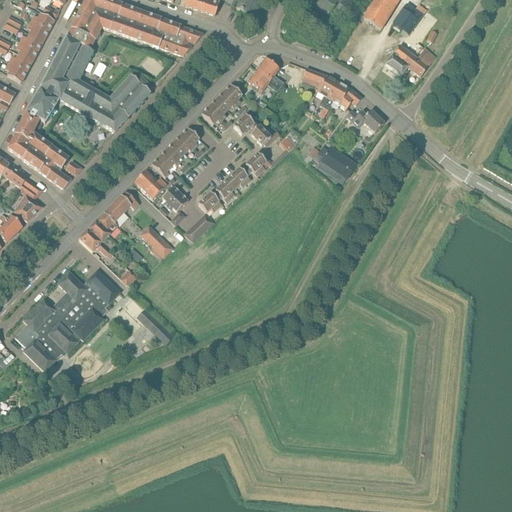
[(68,37),(66,40),(81,48),(89,52),(92,46),(94,43),(94,42),(95,43),(101,30),(109,33),(110,33),(158,50),(159,50),(183,59),(203,37),(161,21),(122,7),(122,6),(104,0),(85,0),(70,30),(71,30),(69,35),(68,37)]
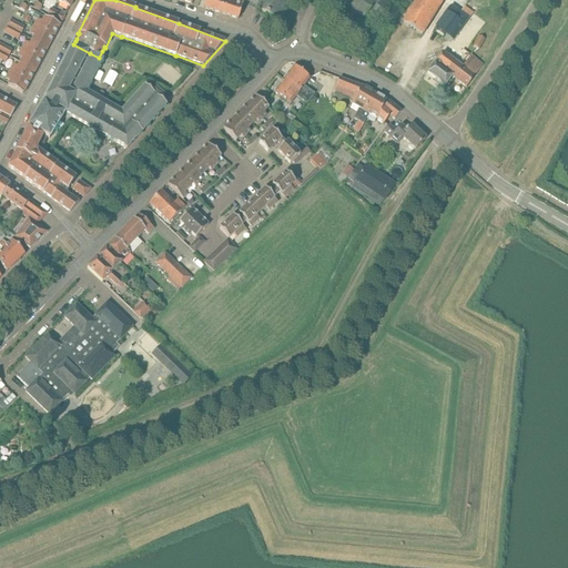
[(221,13),(224,0),(205,0),(203,8),(221,13)]
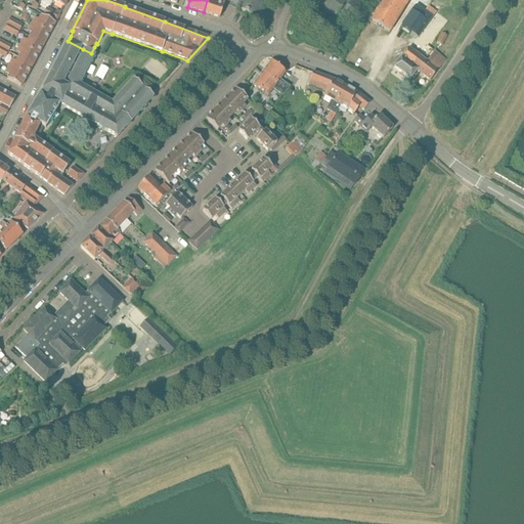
[(222,0),(207,0),(204,12),(220,18),(225,1),(222,0)]
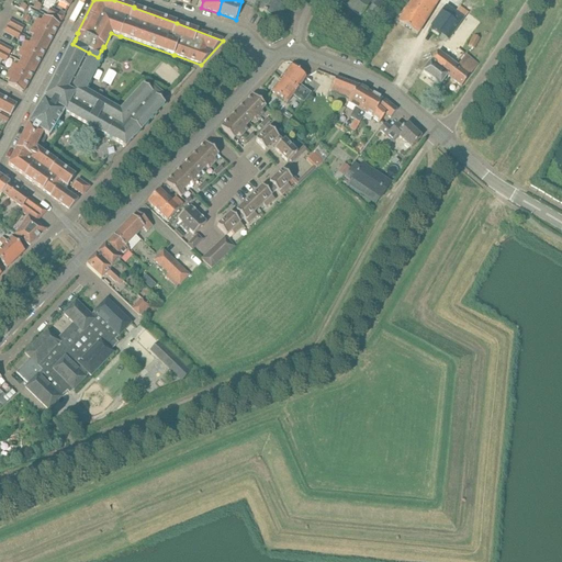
[(258,0),(254,9),(274,20),(284,0),(258,0)]
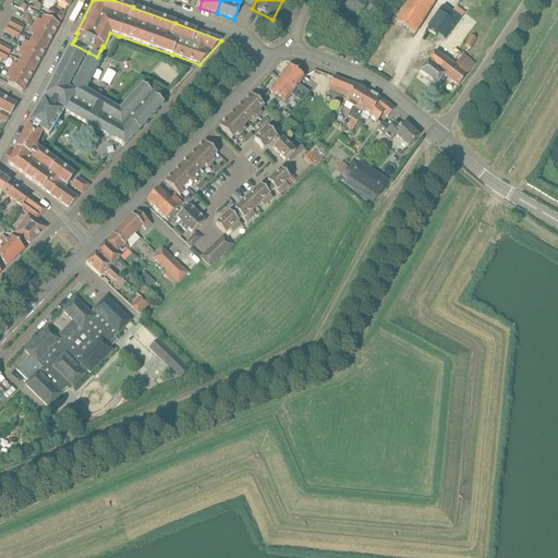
[(371,0),(335,0),(358,17),(362,12),(365,14),(364,15),(379,28),(390,14),(375,1),(374,3),(371,0)]
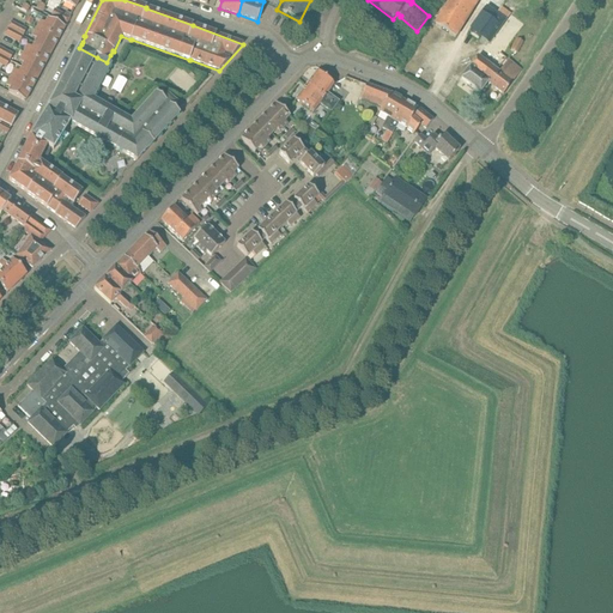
[(449,0),(435,25),(455,38),(478,0),(449,0)]
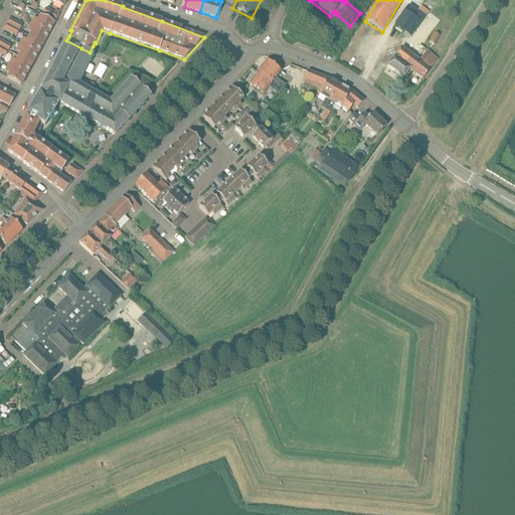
[(402,31),(416,12),(408,6),(394,26),(402,31)]
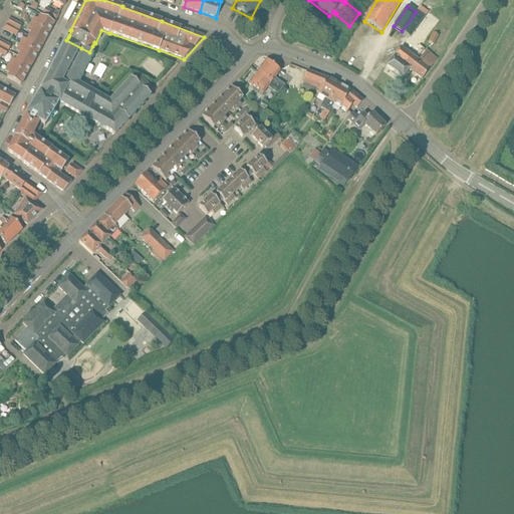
[(58,15),(53,13),(45,8),(42,14),(55,21),(58,15)]
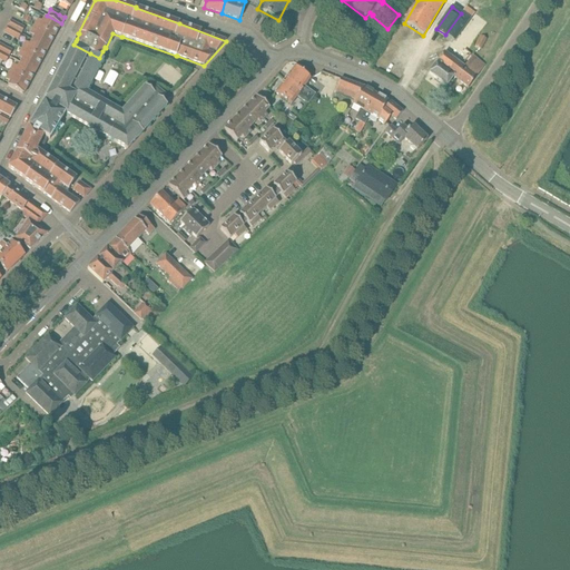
[(454,40),(469,19),(461,13),(445,35),(454,40)]
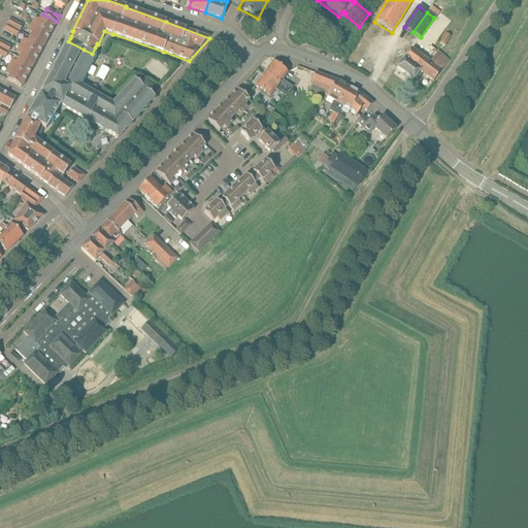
[(31,25),(50,34),(56,24),(41,15),(39,20),(35,18),(31,25)]
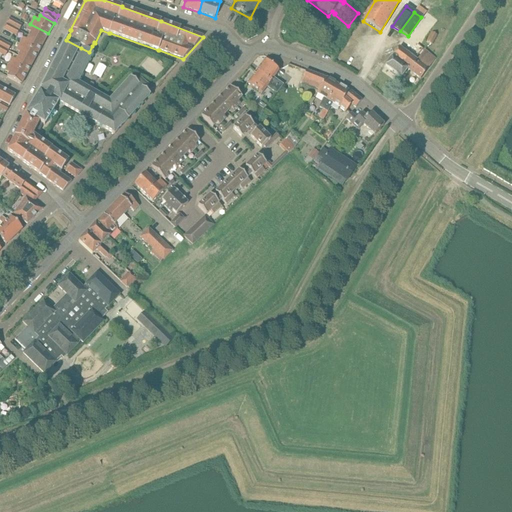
[(16,29),(18,24),(9,18),(6,24),(16,29)]
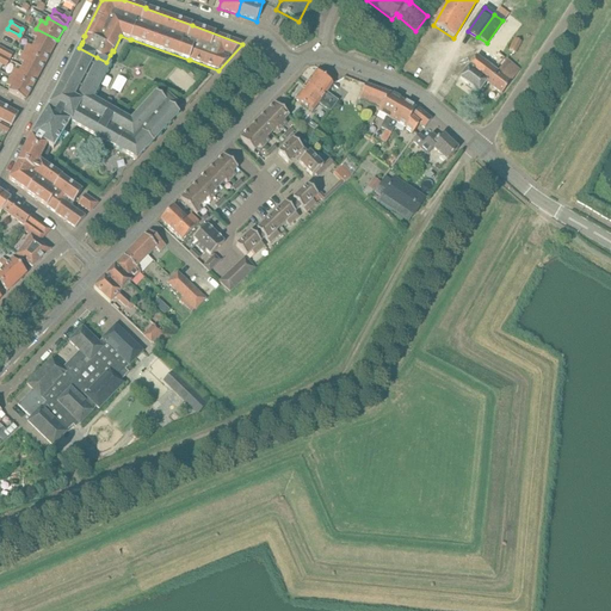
[(16,41),(19,35),(7,29),(4,35),(16,41)]
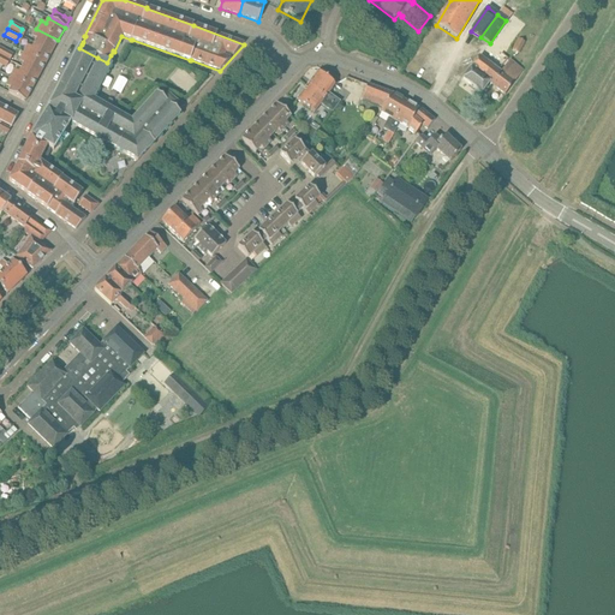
[(52,53),(58,40),(36,29),(33,36),(37,39),(35,43),(52,53)]
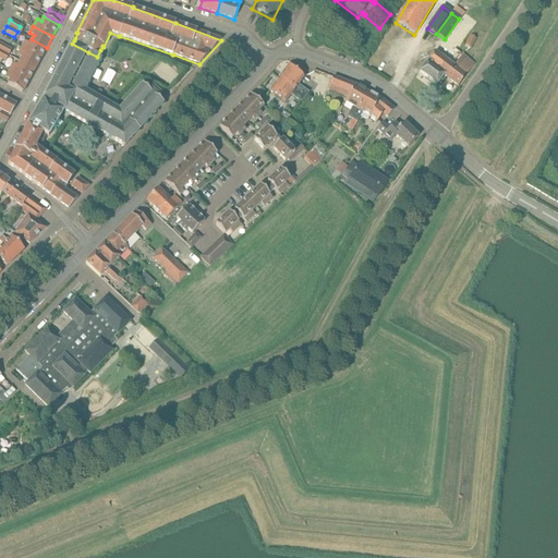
[(470,35),(464,45),(471,49),(476,38),(477,36),(472,33),(470,36),(470,35)]
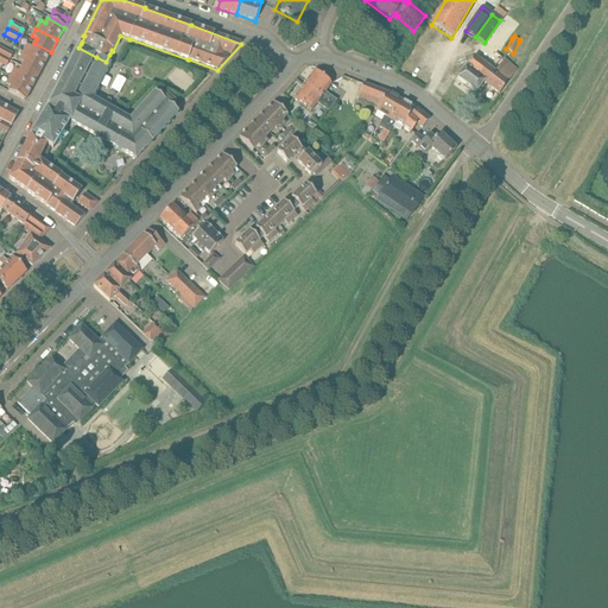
[(27,45),(23,52),(44,64),(51,52),(35,43),(32,48),(27,45)]
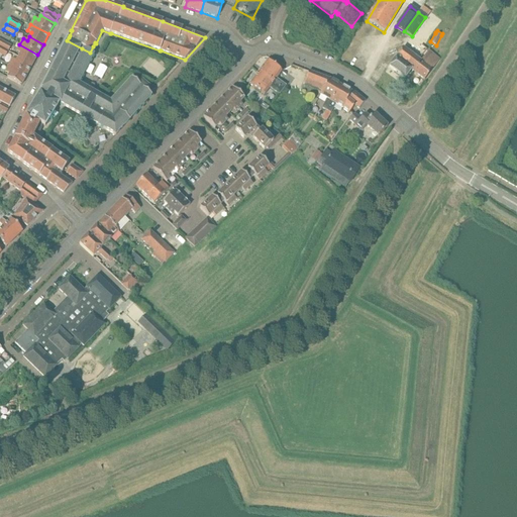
[(40,92),(26,115),(43,126),(44,126),(59,103),(115,136),(151,96),(145,91),(149,87),(141,80),(137,84),(131,79),(110,102),(79,84),(94,55),(90,53),(82,48),(67,40),(40,92)]
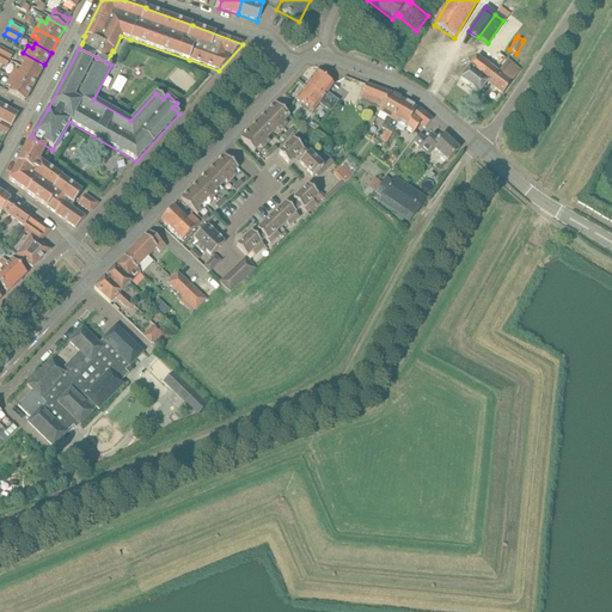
[(44,65),(23,53),(19,61),(24,63),(22,68),(38,77),(44,65)]
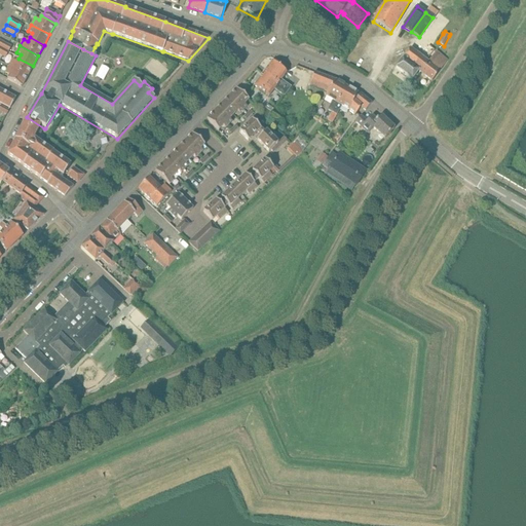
[(402,60),(396,68),(412,80),(418,71),(420,73),(427,63),(410,49),(402,60)]
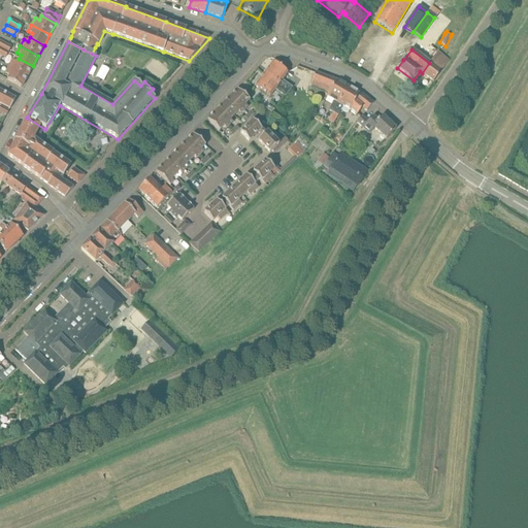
[(429,63),(422,73),(433,81),(449,61),(437,52),(429,63)]
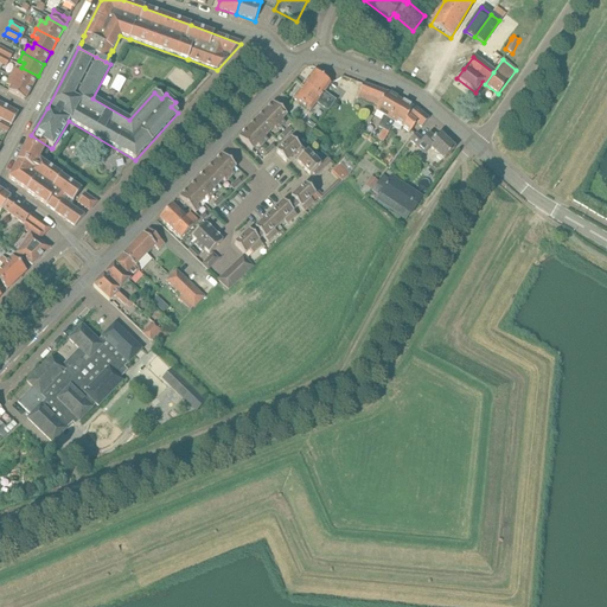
[(31,89),(38,76),(21,68),(19,71),(14,69),(10,77),(31,89)]
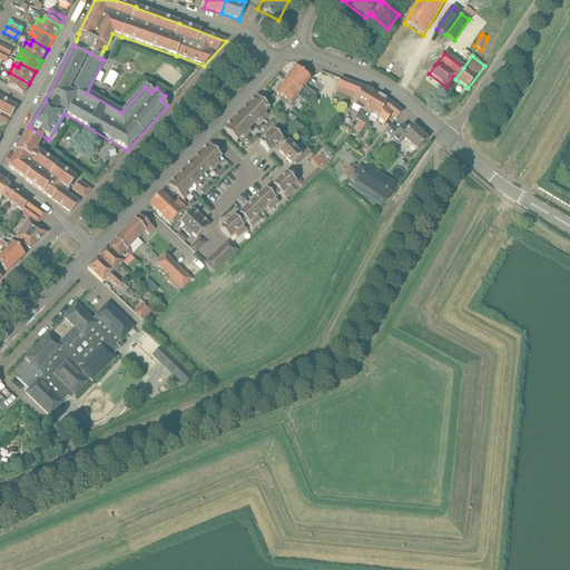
[(294,68),(285,80),(311,100),(315,96),(304,88),(311,79),(303,74),(304,74),(303,72),(302,72),(294,68)]
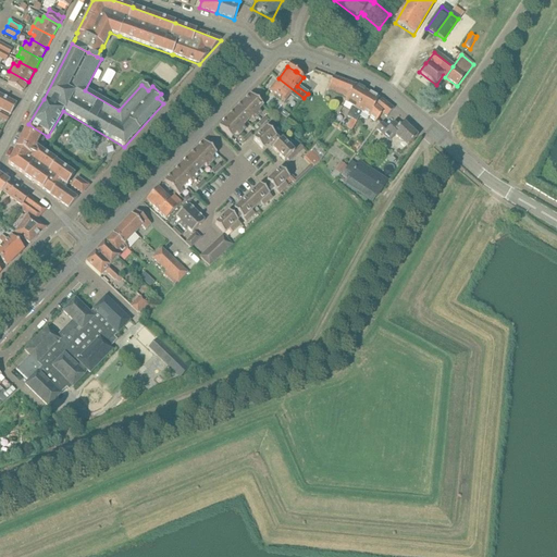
[(28,82),(9,71),(5,77),(10,79),(8,84),(23,93),(28,82)]
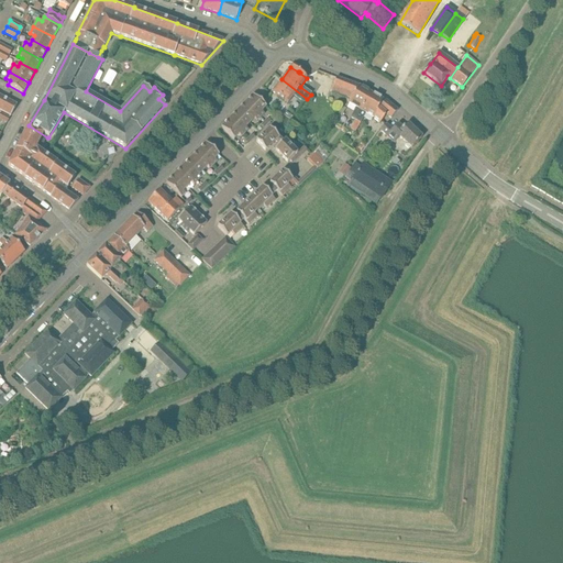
[(351,99),(359,87),(337,78),(332,88),(331,91),(351,99)]
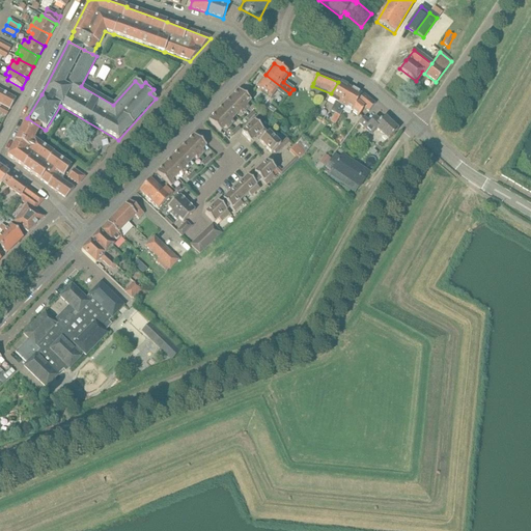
[(286,98),(289,93),(266,75),(256,87),(271,98),(277,90),(286,98)]
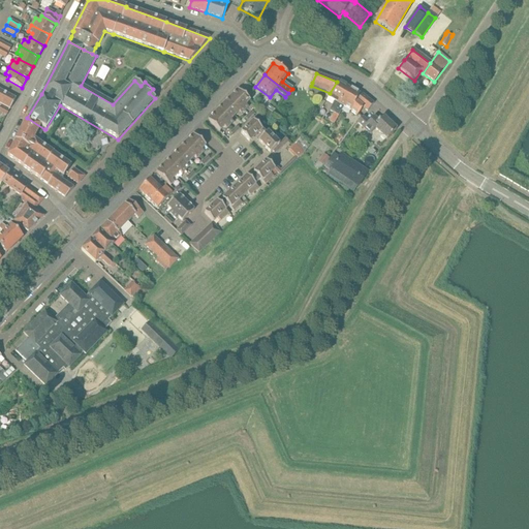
[(329,111),(334,114),(337,109),(338,109),(339,106),(337,105),(338,103),(339,104),(348,88),(337,82),(330,93),(328,97),(335,101),(329,111)]
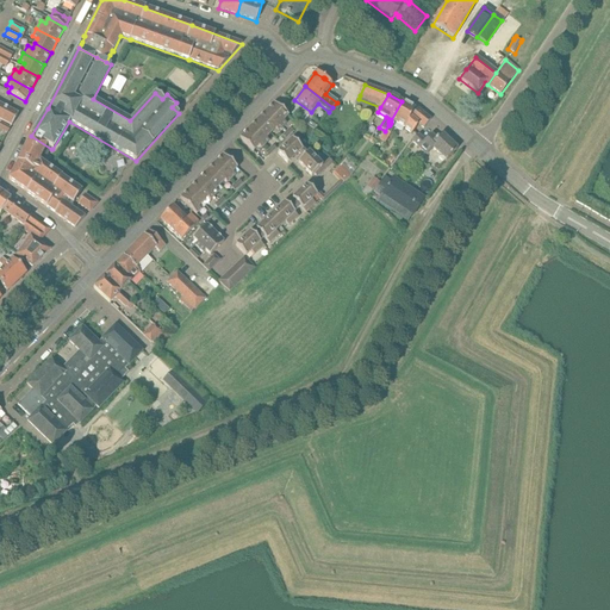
[(415,110),(402,101),(391,120),(390,119),(388,122),(391,123),(390,125),(388,125),(385,131),(379,141),(385,143),(396,124),(404,129),(412,135),(418,125),(423,129),(431,120),(417,109),(417,110),(415,110)]
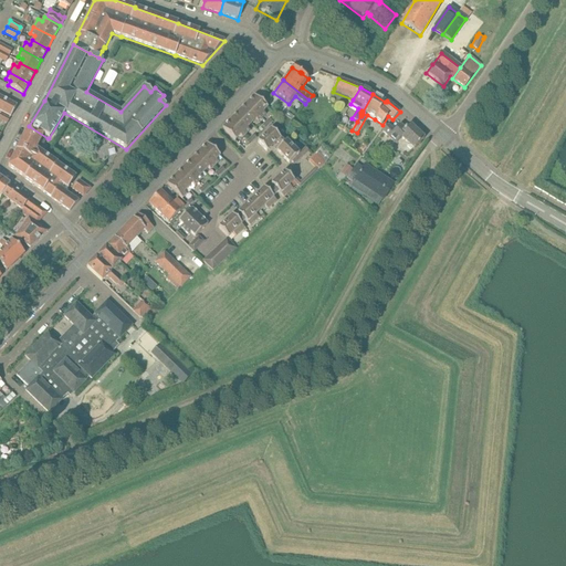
[(0,111),(10,116),(11,117),(17,106),(0,96),(0,111)]
